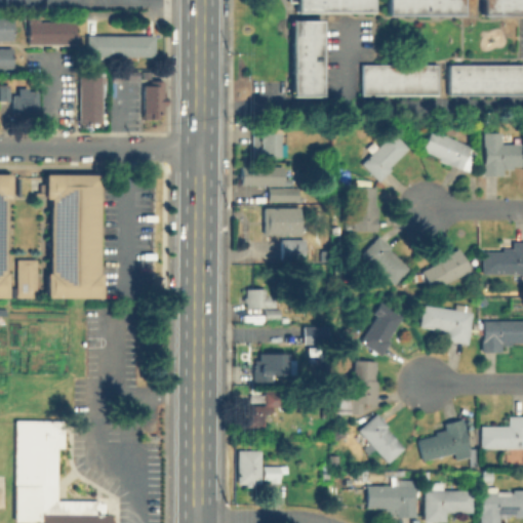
[(286,0),(371,0),(371,14),(294,14),(294,4),(286,4),(286,0)]
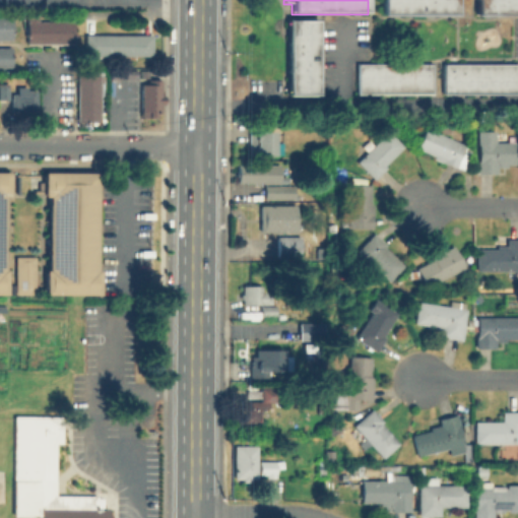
[(382,0),(457,0),(457,17),(382,17),(382,0)]
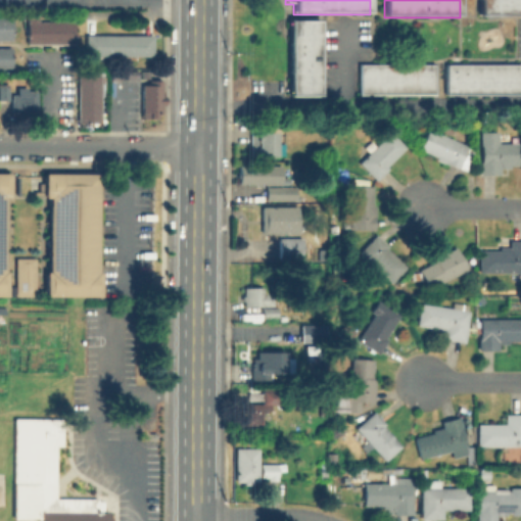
[(477,0),(520,0),(520,17),(477,17),(477,0)]
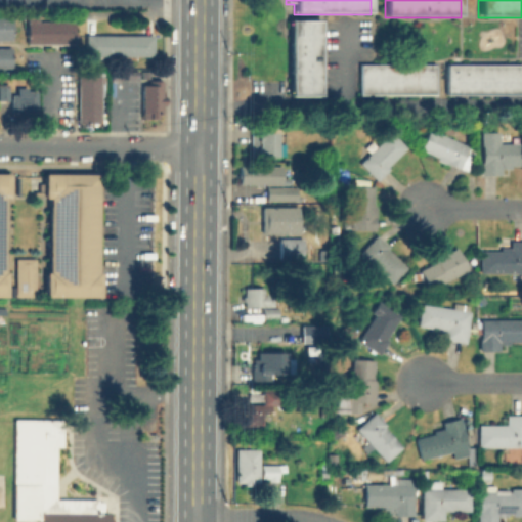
[(0,42),(11,42),(11,19),(0,19),(0,42)]
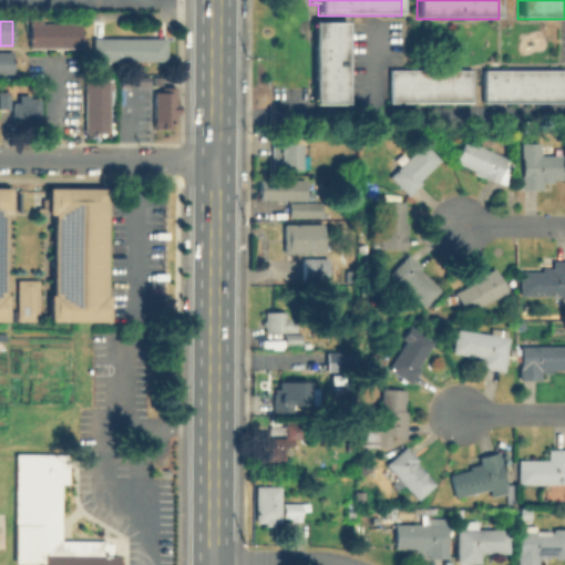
[(347,23),(347,105),(312,105),(312,23),(347,23)]
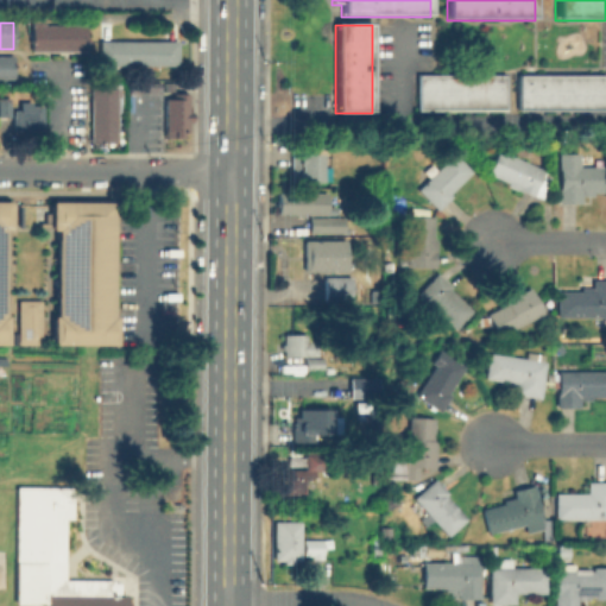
[(88,54),(30,52),(31,26),(88,27),(88,54)]
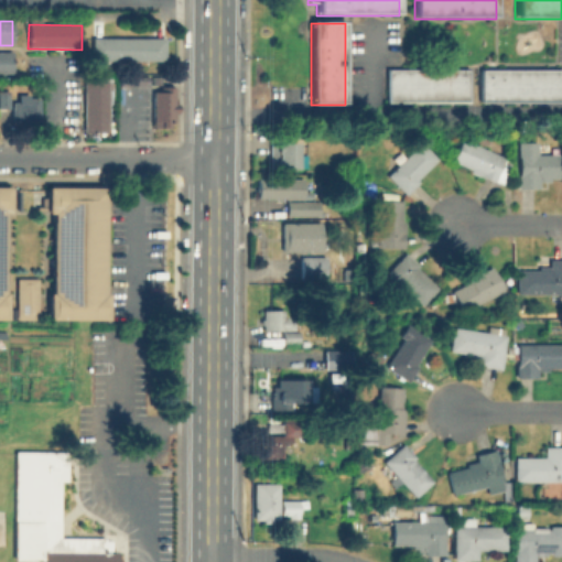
[(168,36),(168,61),(96,61),(96,36),(168,36)]
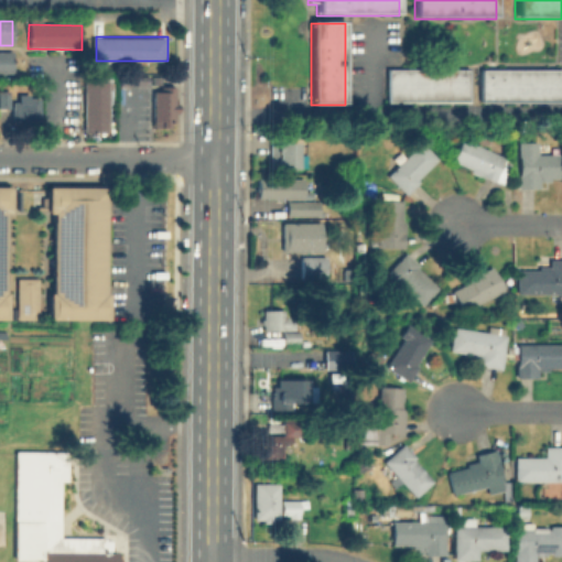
[(0,77),(12,77),(12,53),(0,53),(0,77)]
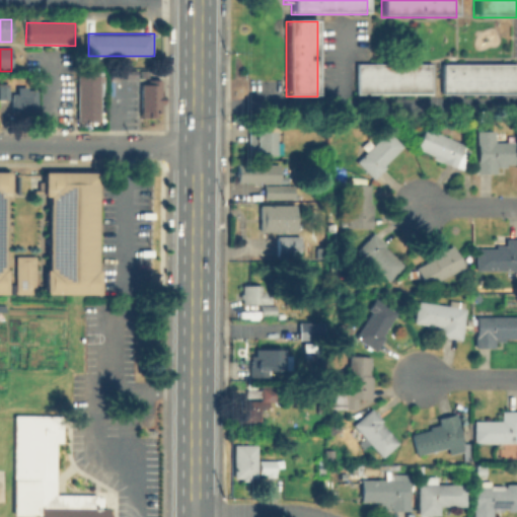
[(355,64),(431,64),(431,95),(355,94),(355,64)]
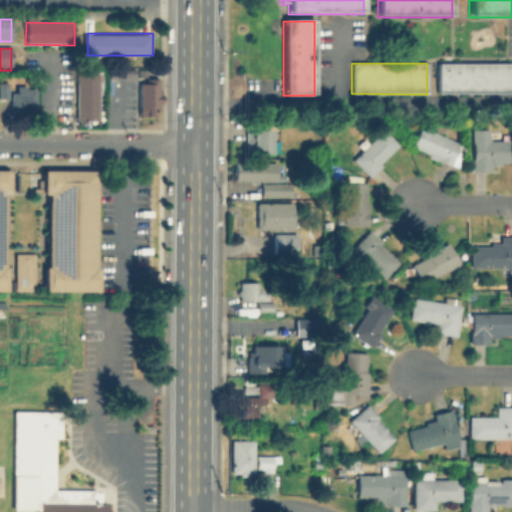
[(437,63),(511,64),(511,94),(437,94),(437,63)]
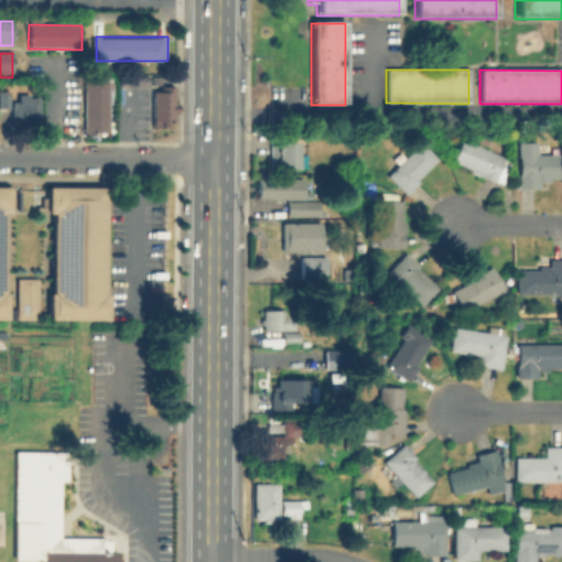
[(107,83),(107,134),(83,133),(83,83),(107,83)]
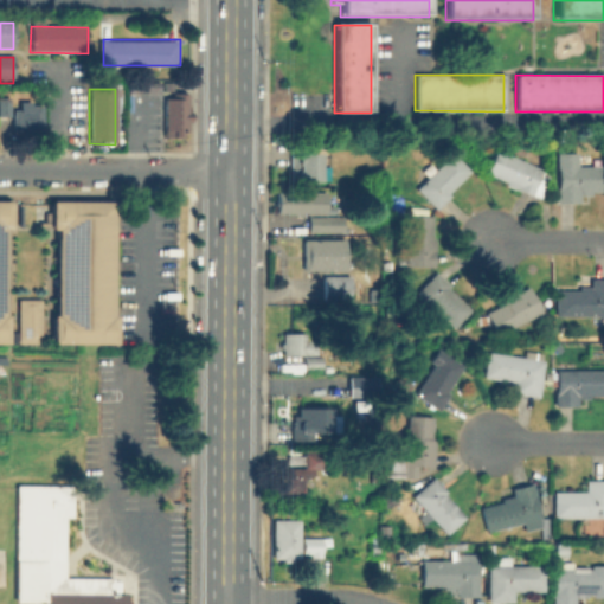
[(167,129),(167,97),(175,97),(175,92),(191,92),(191,111),(194,111),(194,121),(190,121),(190,129),(184,129),(184,140),(167,140),(167,129)]
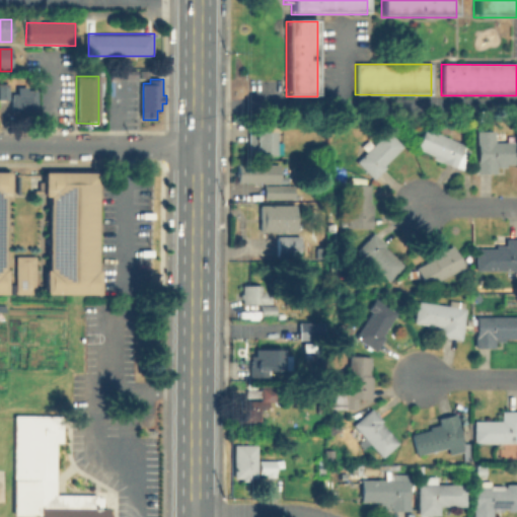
[(39,114),(15,114),(15,96),(28,97),(28,91),(39,91),(39,114)]
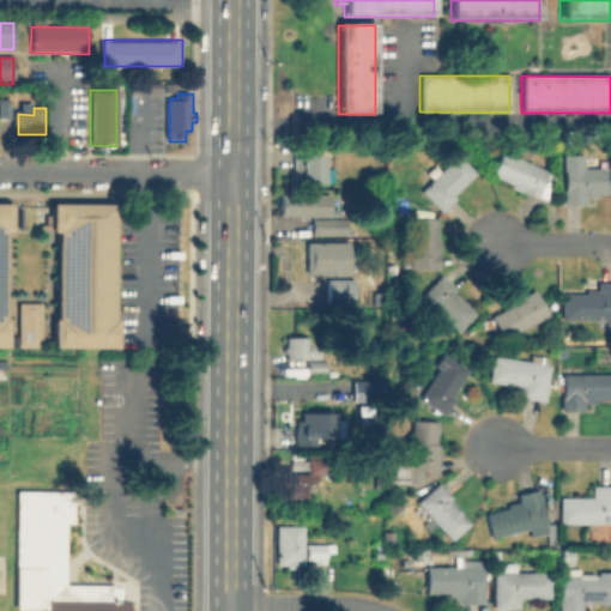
[(326,147),(326,187),(291,187),(291,147),(326,147)]
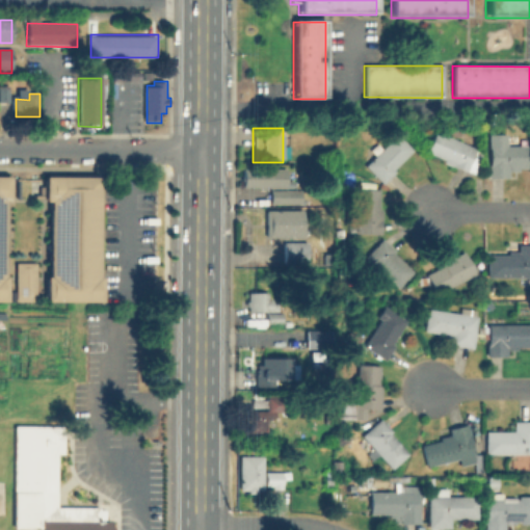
[(485,156),(476,176),(457,167),(457,169),(427,156),(438,133),(478,151),(477,153),(485,156)]
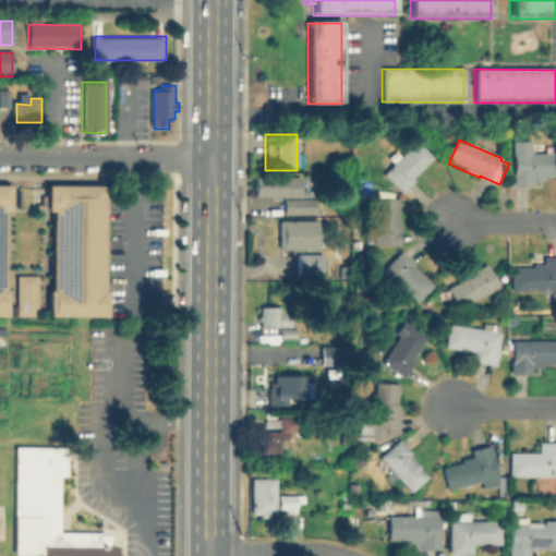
[(417,181),(403,194),(386,176),(420,144),(435,160),(414,180),(417,181)]
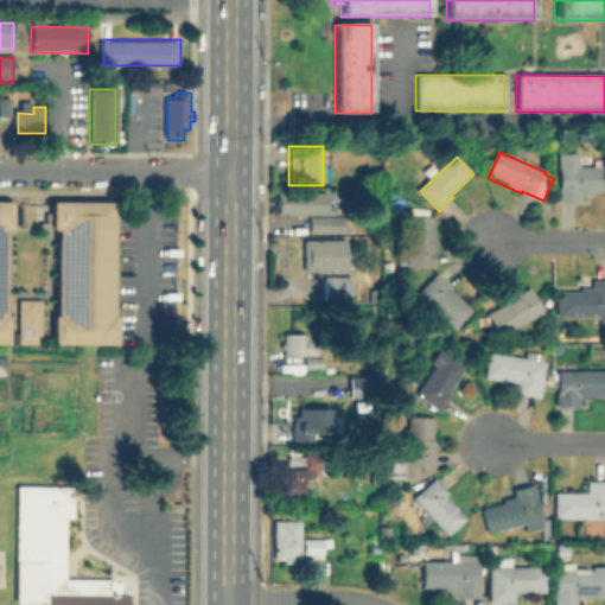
[(604,193),(596,193),(596,197),(583,197),(583,204),(561,204),(560,169),(562,169),(561,158),(580,158),(580,170),(604,169),(604,193)]
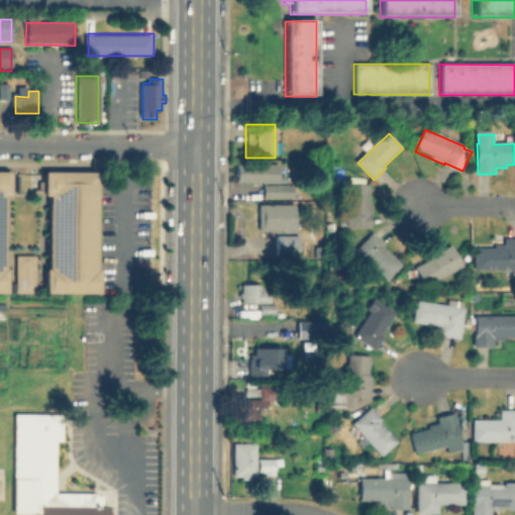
[(281,164),(281,183),(233,182),(234,163),(281,164)]
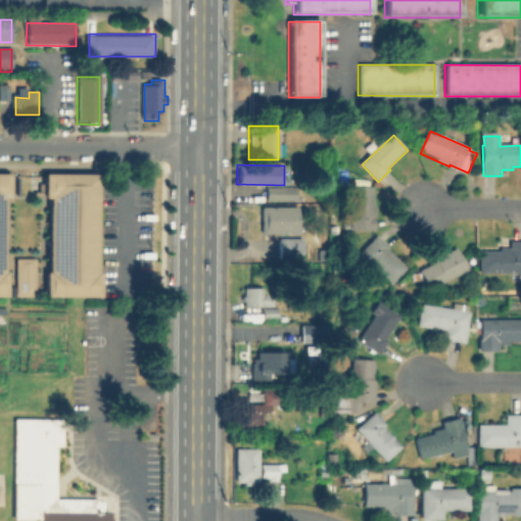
[(6,197),(5,271),(8,271),(8,295),(0,295),(0,173),(11,173),(10,196),(6,197)]
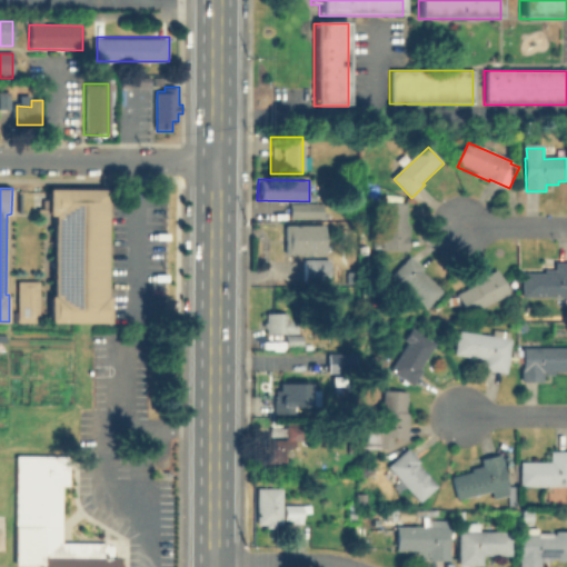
[(108,189),(108,296),(111,296),(111,322),(52,321),(52,296),(56,296),(56,214),(50,215),(51,189),(108,189)]
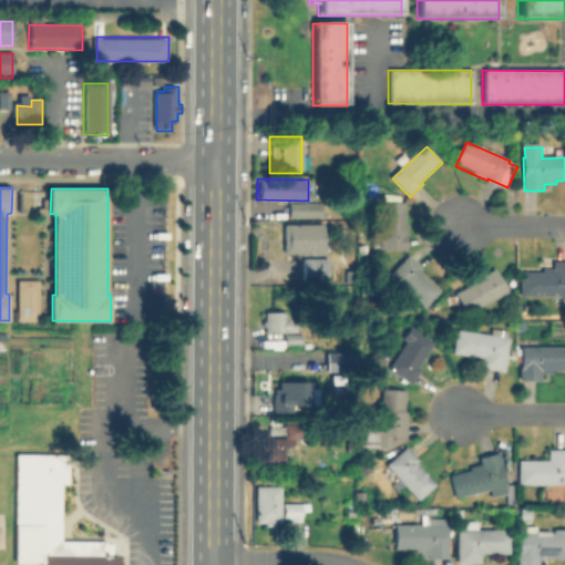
[(325,204),(325,221),(290,219),(290,204),(325,204)]
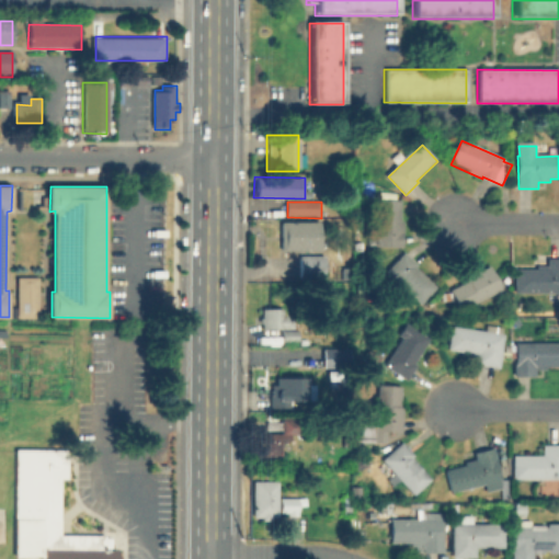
[(401,202),(401,223),(405,223),(406,249),(398,249),(398,248),(379,248),(378,202),(401,202)]
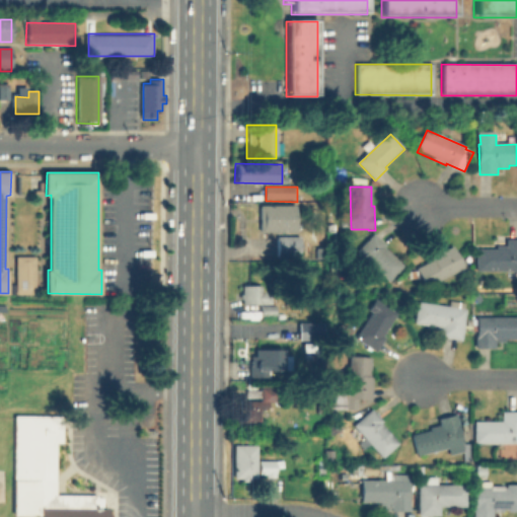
[(298,205),(298,233),(257,233),(257,205),(298,205)]
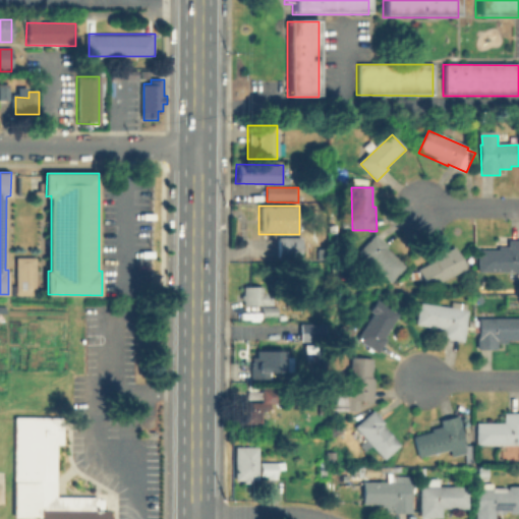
[(405,264),(390,280),(359,252),(377,233),(390,245),(388,247),(405,264)]
